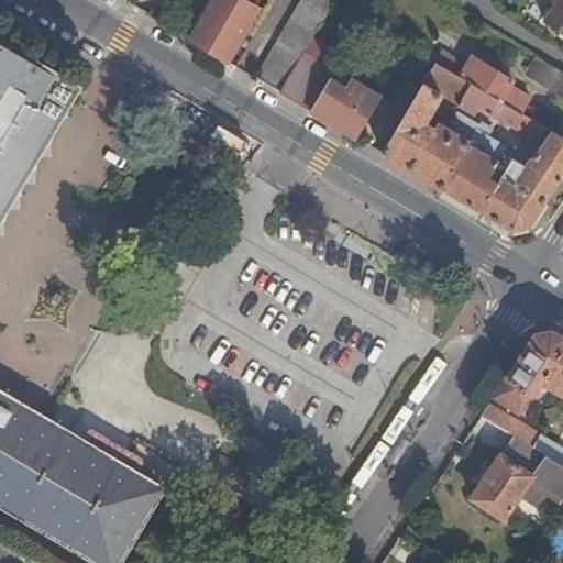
[(242,0),(211,0),(188,40),(227,63),(257,10),(242,0)]
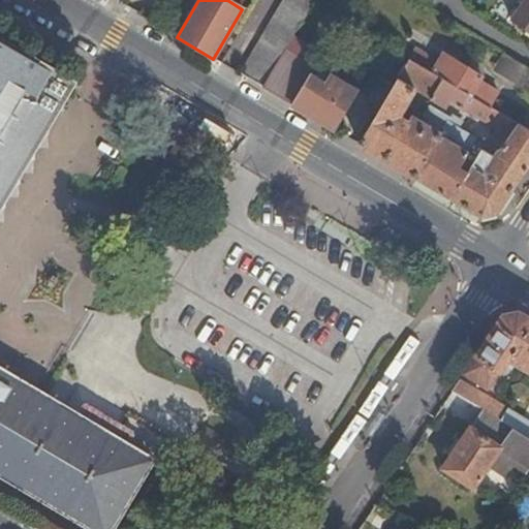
[(283,0),(240,74),(262,87),(283,53),(283,52),(282,51),(313,0),(283,0)]
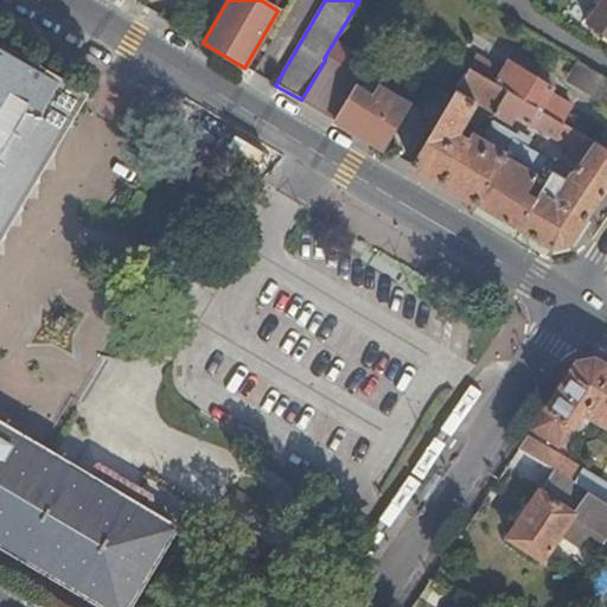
[(606,0),(602,0),(587,24),(606,38),(606,0)]
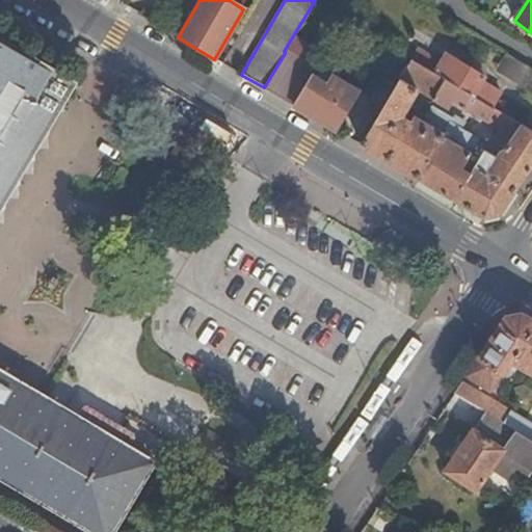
[(60,102),(63,78),(0,41),(0,476),(94,531),(108,531),(149,464),(160,472),(177,446),(126,415),(111,440),(75,419),(0,373),(0,201),(2,201),(0,193),(0,180),(17,176),(12,157),(31,151),(25,131),(46,126),(42,107),(60,102)]
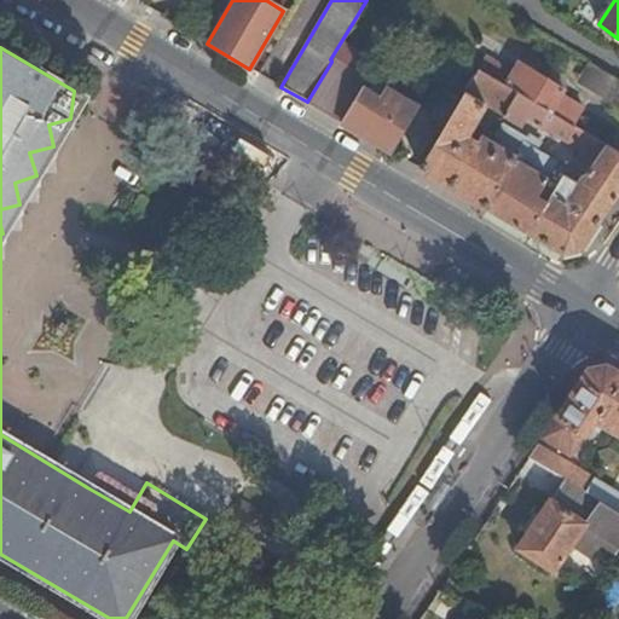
[(519,93),(573,126),(584,109),(562,96),(566,91),(520,63),(514,75),(487,58),(480,69),(519,93)]
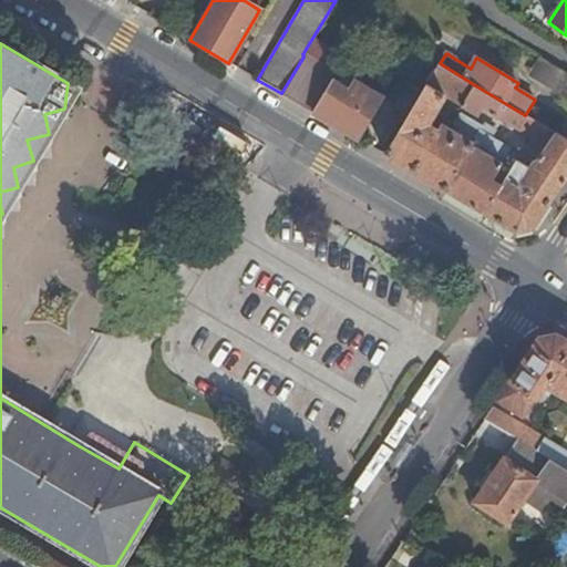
[(312,112),(332,78),(334,74),(303,55),(303,57),(281,93),(312,112)]
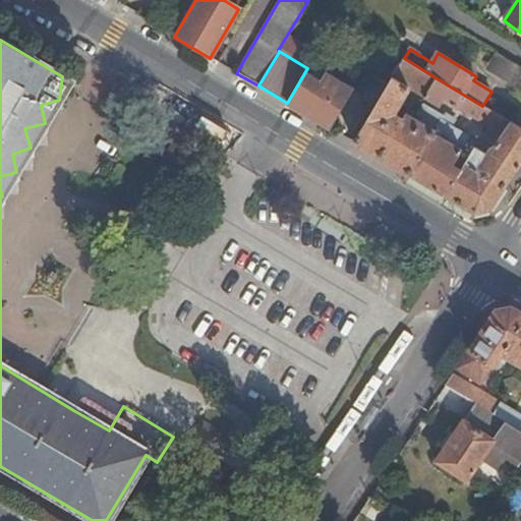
[(493,74),(512,85),(520,68),(520,67),(503,57),(493,74)]
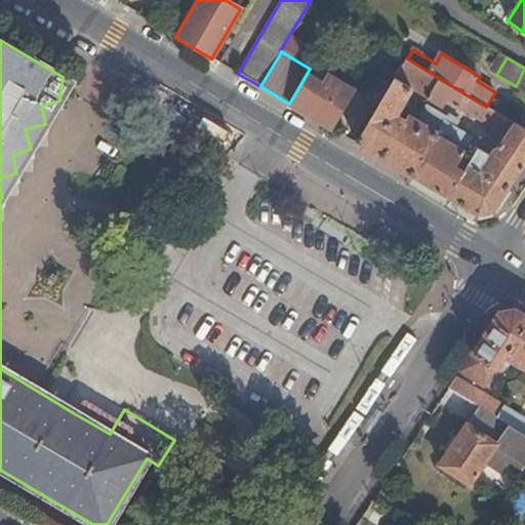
[(407,58),(395,78),(412,88),(428,97),(440,79),(407,58)]
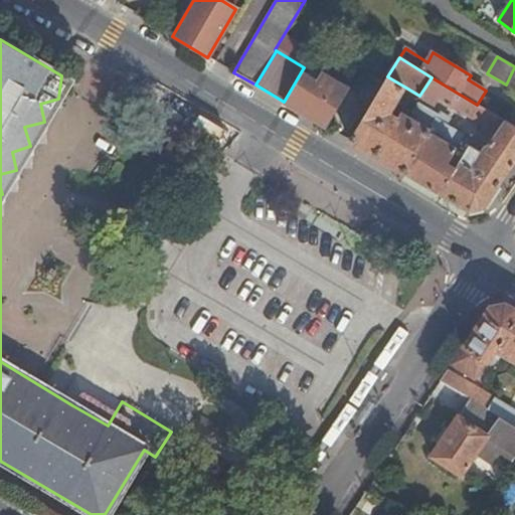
[(514,90),(514,67),(506,84),(514,90)]
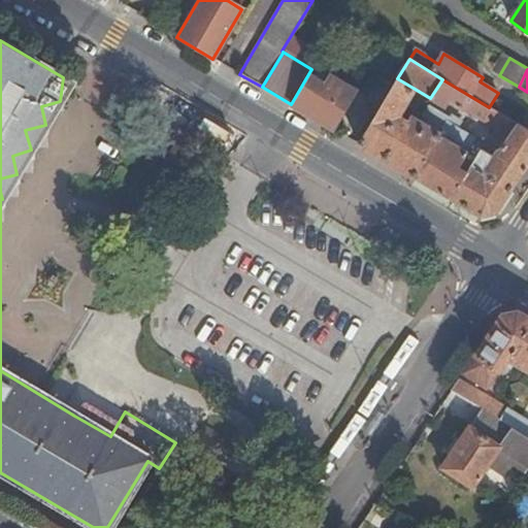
[(291,104),(333,129),(355,93),(329,76),(325,81),(309,72),(291,104)]
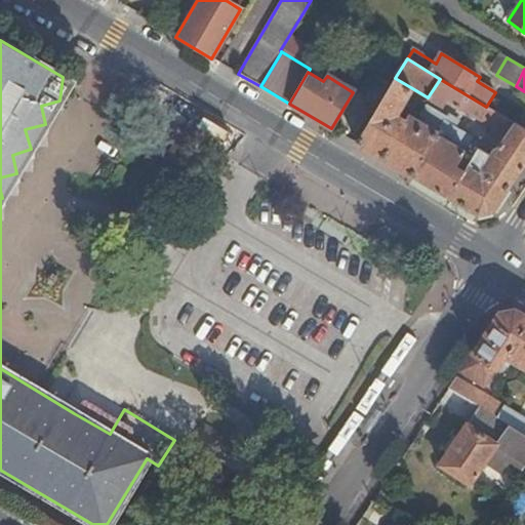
[(492,212),(524,163),(524,129),(486,107),(440,79),(428,97),(443,107),(447,101),(507,137),(500,147),(494,153),(482,146),(466,172),(458,167),(475,140),(456,130),(460,124),(448,117),(447,119),(429,108),(421,118),(427,122),(423,127),(407,118),(405,121),(397,117),(399,109),(412,88),(395,78),(357,145),(478,215),(492,212)]
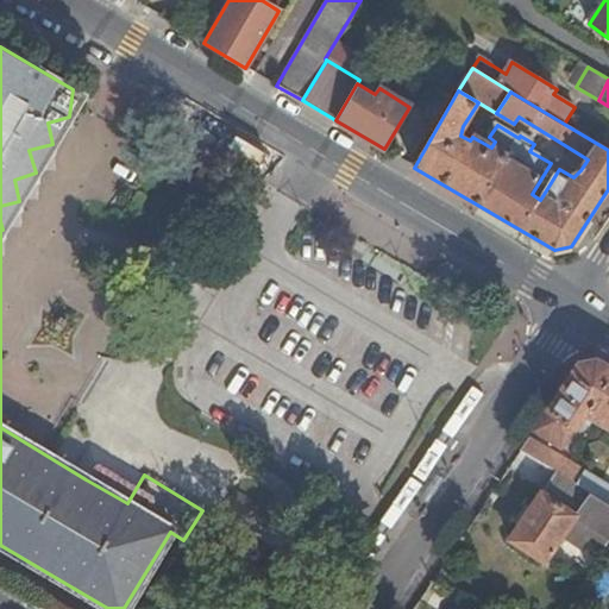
[(608,485),(529,435),(519,451),(556,472),(608,504),(608,365),(596,358),(578,362),(533,429),(560,449),(581,419),(585,421),(589,415),(608,427),(608,485)]
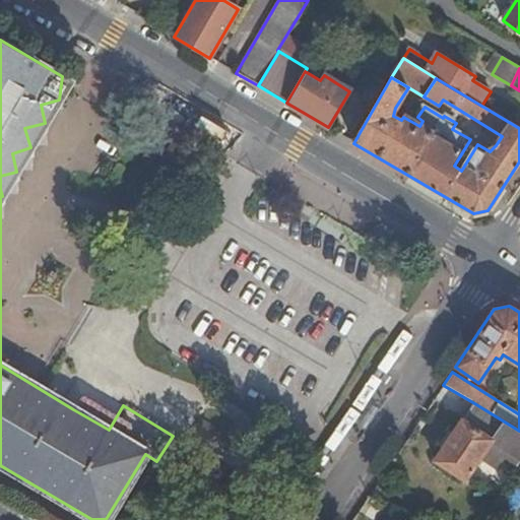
[(519,431),(474,403),(435,460),(463,480),(479,456),(492,463),(503,447),(514,455),(511,459),(519,464),(519,462),(519,431)]
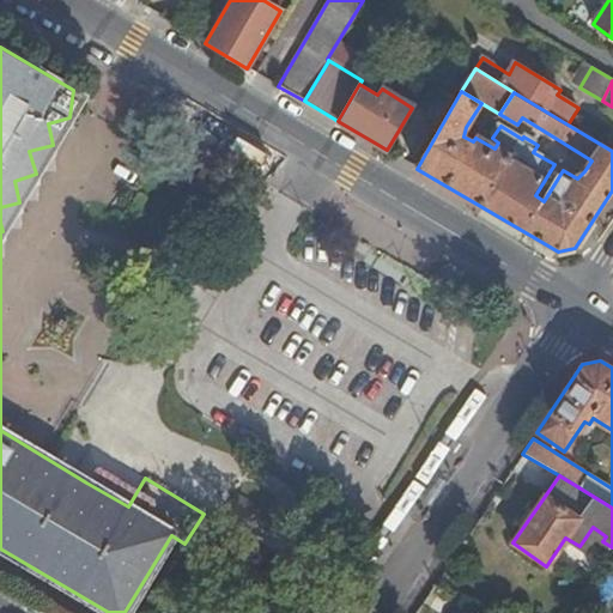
All buildings are outlined.
